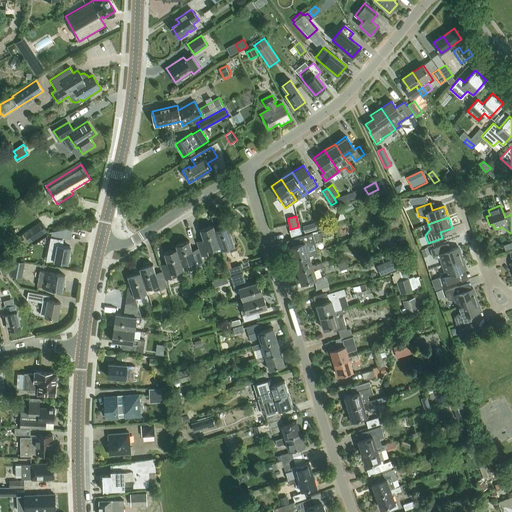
[(41,221),(24,232),(24,233),(20,236),(24,244),(29,240),(30,242),(47,231),(41,221)]
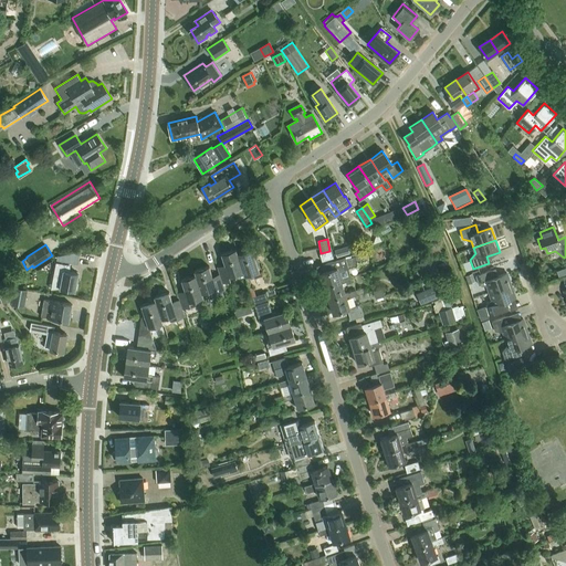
[(426,249),(429,257),(441,251),(439,244),(426,249)]
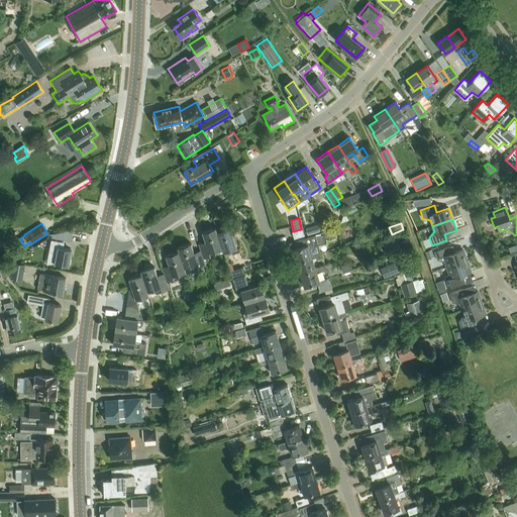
[(317,225),(306,228),(307,234),(319,231),(317,225)]
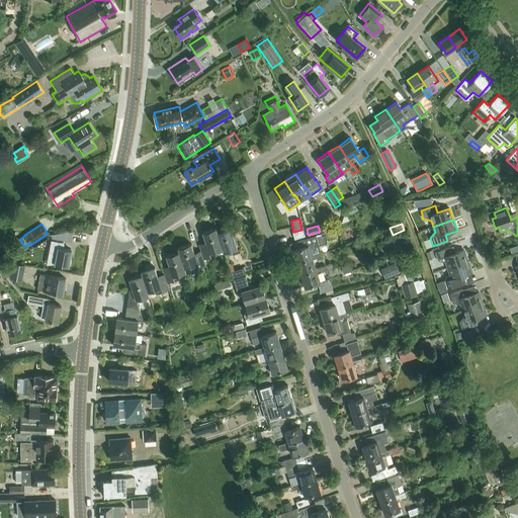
[(231,228),(218,232),(224,248),(226,257),(235,254),(242,251),(240,246),(238,247),(231,228)]
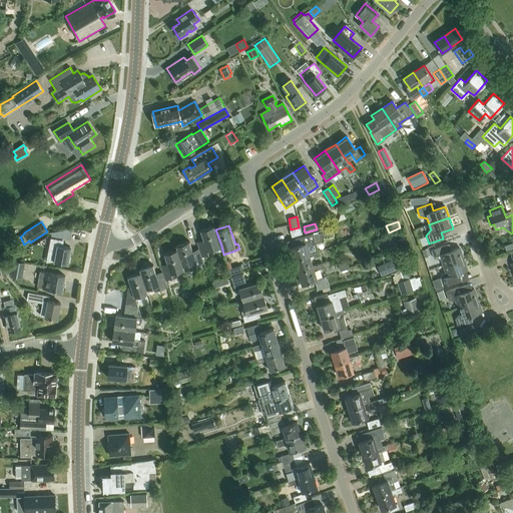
[(60,229),(58,236),(70,238),(72,226),(60,229)]
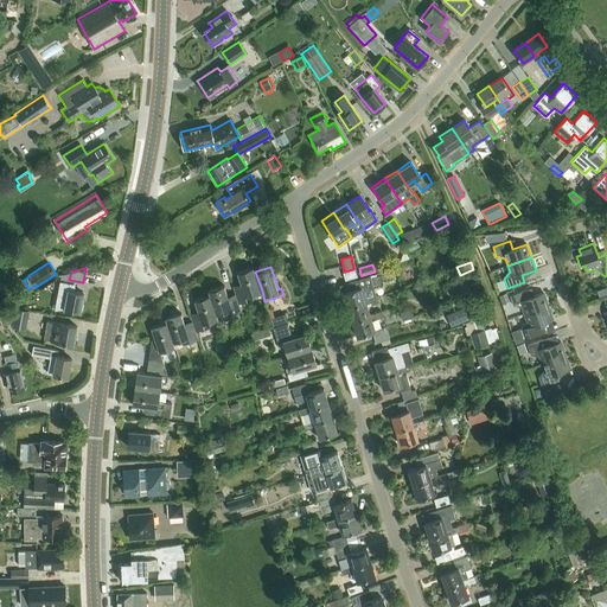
[(262,291),(255,272),(254,268),(237,273),(242,287),(235,291),(236,294),(240,304),(254,299),(251,294),(262,291)]
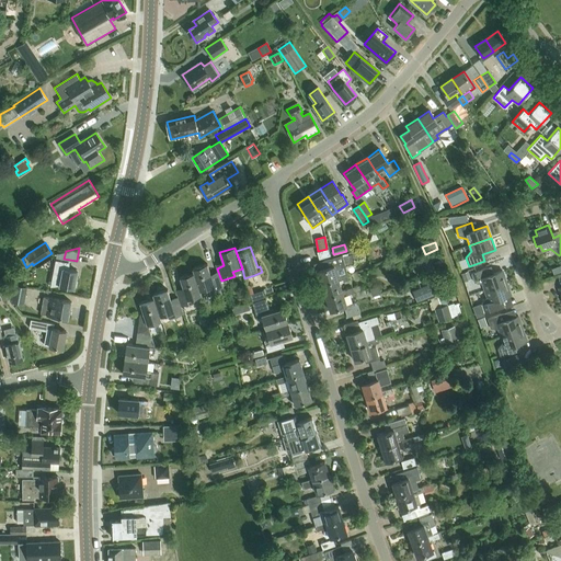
[(318,251),(317,251),(319,259),(330,255),(329,248),(327,249),(318,251)]
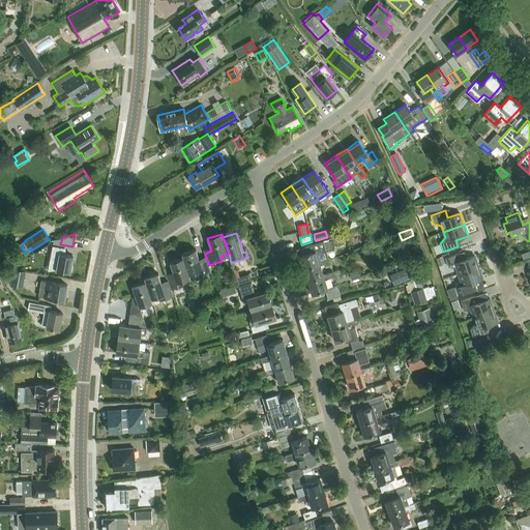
[(306,254),(299,256),(303,268),(319,263),(318,262),(329,259),(327,252),(335,248),(334,245),(343,243),(341,237),(323,242),(323,241),(304,246),(306,254)]
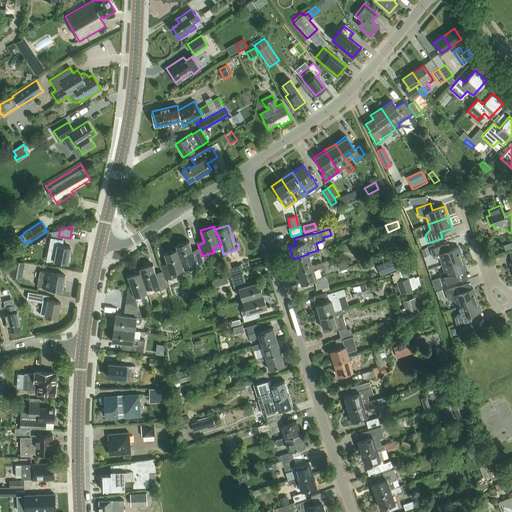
[(51,237),(49,247),(50,262),(55,261),(67,263),(71,248),(62,246),(63,239),(51,237)]
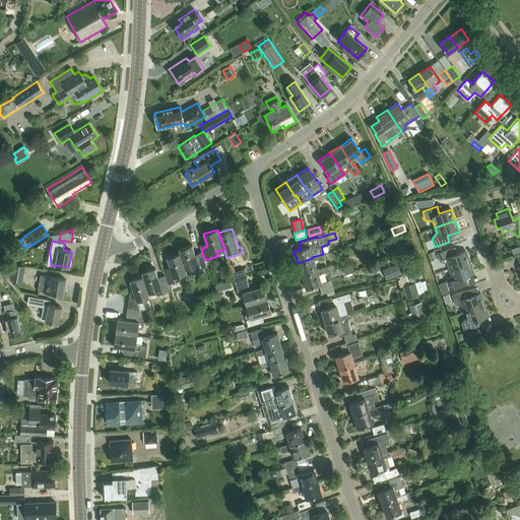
[(202,252),(195,254),(192,245),(179,249),(180,253),(181,253),(186,269),(194,266),(196,271),(208,267),(205,260),(202,252)]
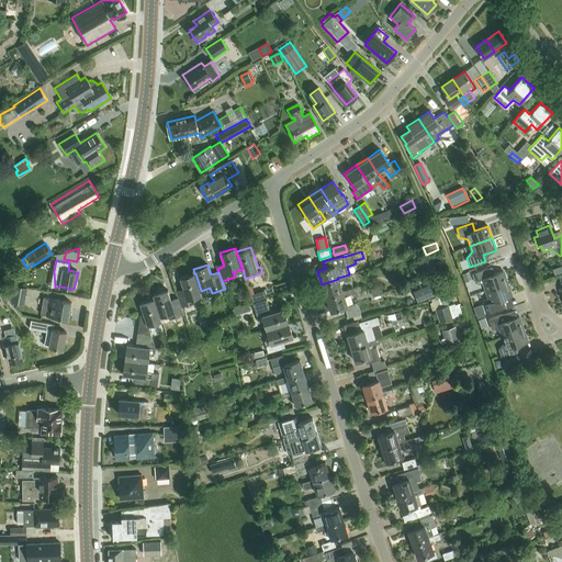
[(487,269),(472,274),(475,283),(484,284),(486,291),(507,283),(503,271),(491,276),(487,269)]
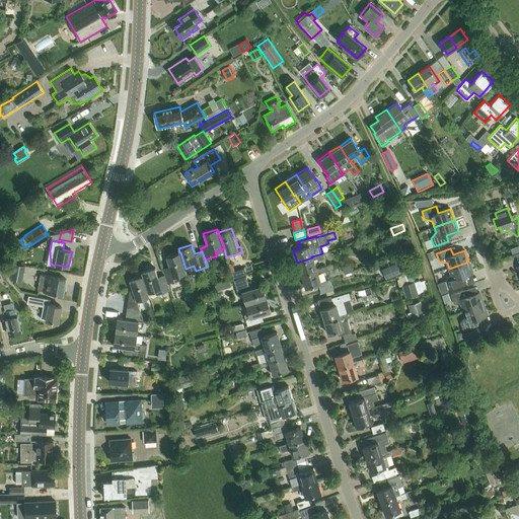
[(435,258),(433,250),(427,252),(430,261),(435,258)]
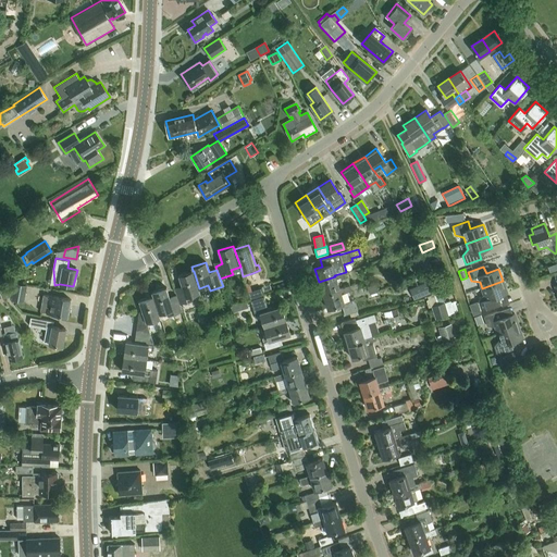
[(194,271),(193,271),(178,276),(183,289),(175,292),(177,296),(177,295),(181,305),(194,300),(192,296),(201,293),(199,288),(194,271)]
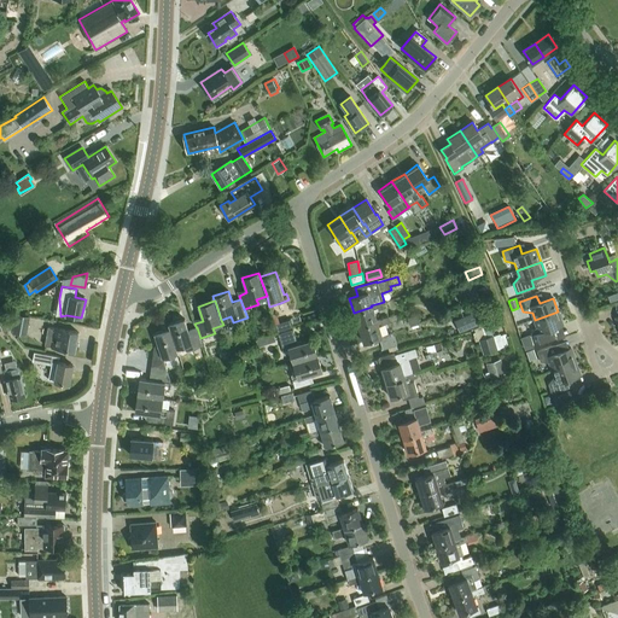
[(385,307),(384,302),(371,305),(372,307),(354,313),(357,327),(375,322),(375,320),(372,310),(385,307)]
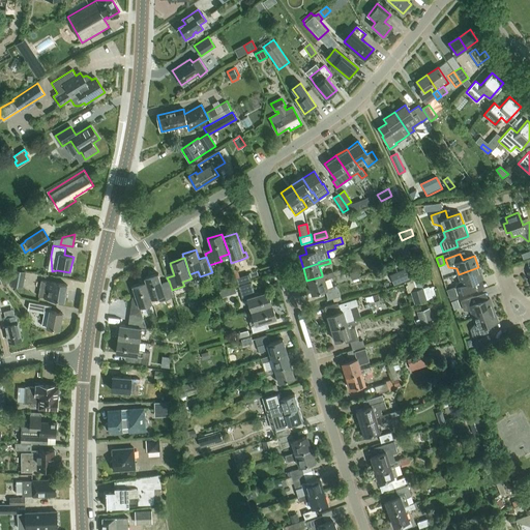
[(415,264),(395,272),(400,283),(419,275),(415,264)]
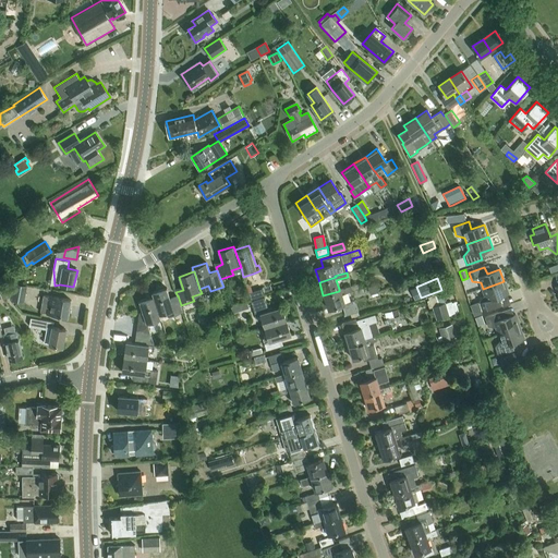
[(485,295),(480,302),(483,311),(498,305),(501,304),(499,296),(508,293),(504,281),(483,289),(485,295)]
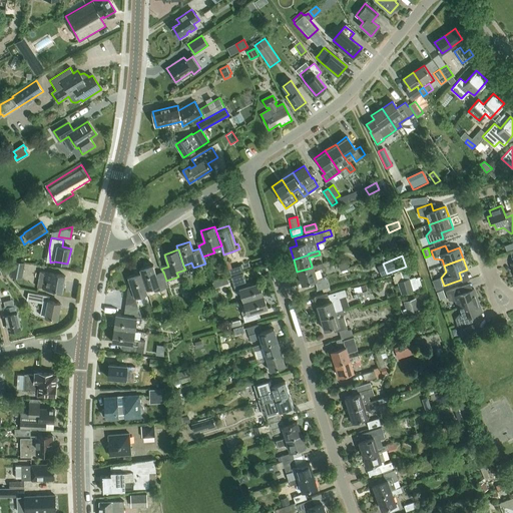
[(25,263),(13,261),(10,277),(22,279),(25,263)]
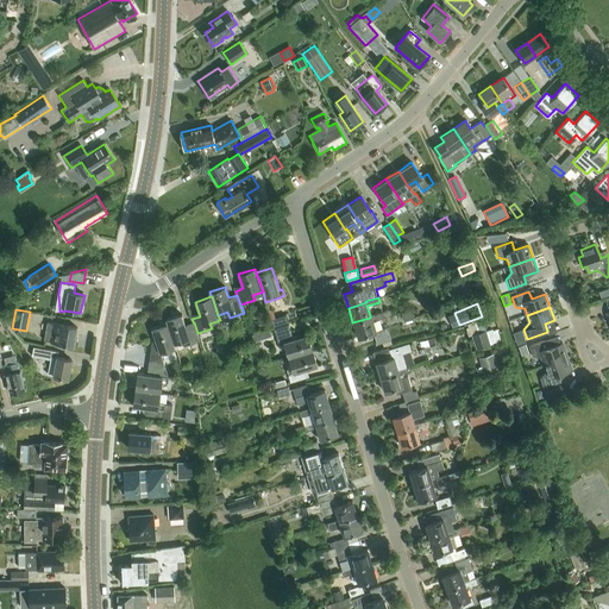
[(381,312),(370,315),(370,318),(352,322),(357,337),(375,332),(371,321),(383,318),(381,312)]
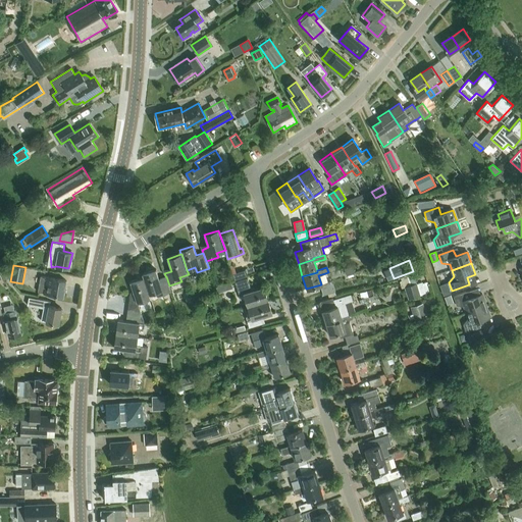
[(3,269),(0,270),(0,274),(3,280),(8,277),(3,269)]
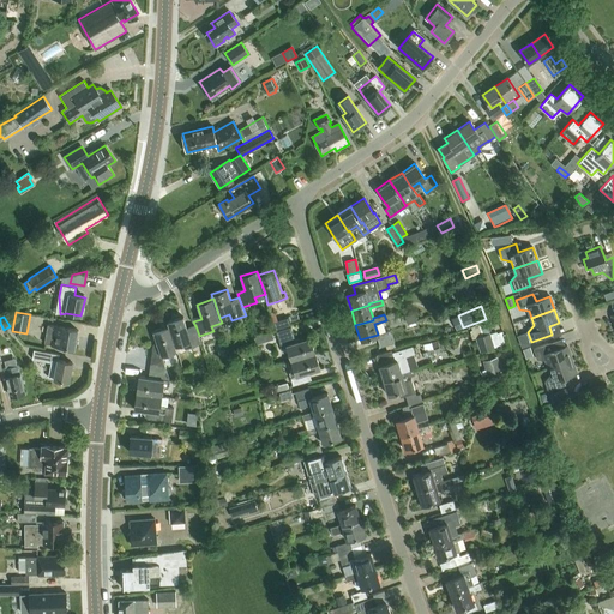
[(274,321),(276,329),(290,324),(288,317),(274,321)]
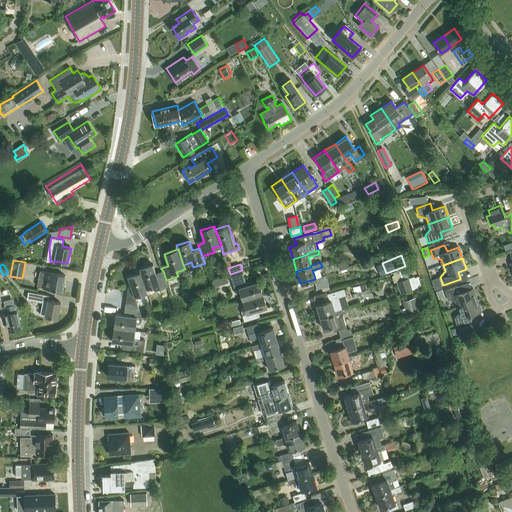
[(163,271),(163,272),(156,274),(153,265),(140,269),(141,273),(147,289),(155,286),(157,290),(168,286),(166,280),(163,271)]
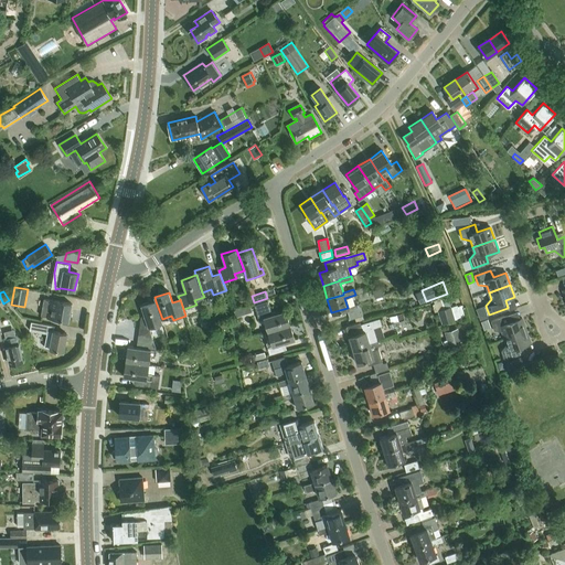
[(41,316),(46,317),(54,318),(54,319),(68,321),(72,304),(57,301),(44,299),(41,316)]
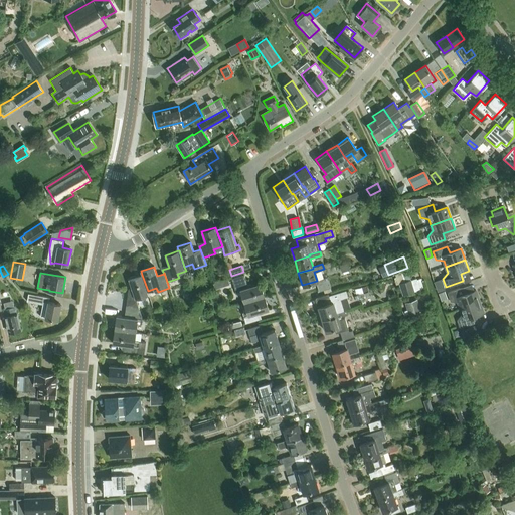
[(129,293),(127,306),(126,312),(142,313),(137,299),(149,294),(148,291),(142,275),(129,279),(133,291),(129,293)]
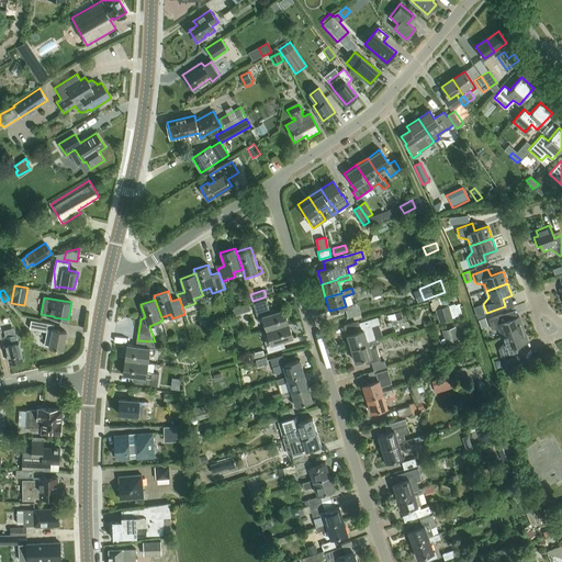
[(263,322),(267,330),(289,324),(284,308),(270,313),(267,300),(254,304),(259,323),(263,322)]
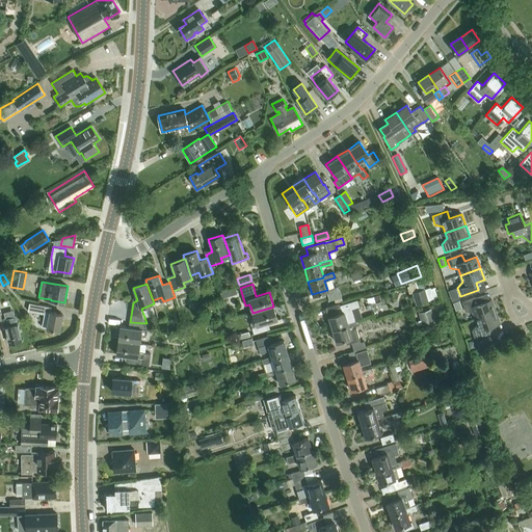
[(425,289),(413,293),(417,304),(428,301),(425,289)]
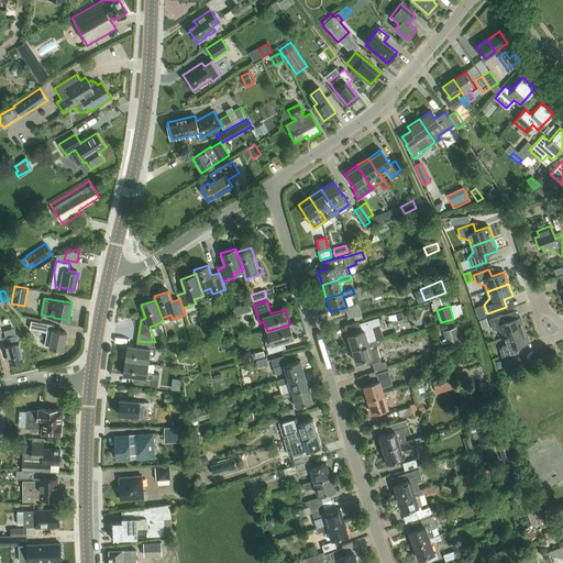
[(359,307),(345,310),(349,319),(362,315),(359,307)]
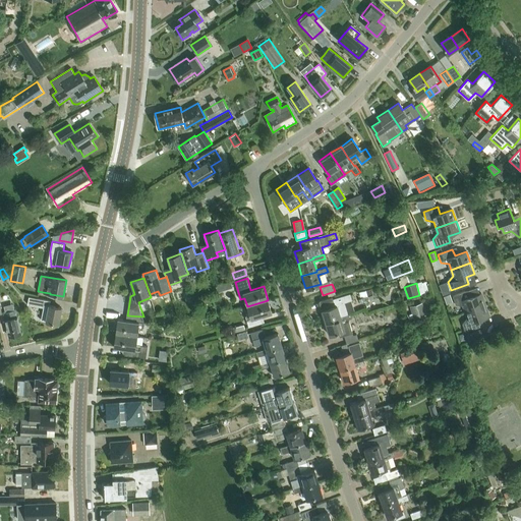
[(368,290),(359,292),(361,298),(370,295),(368,290)]
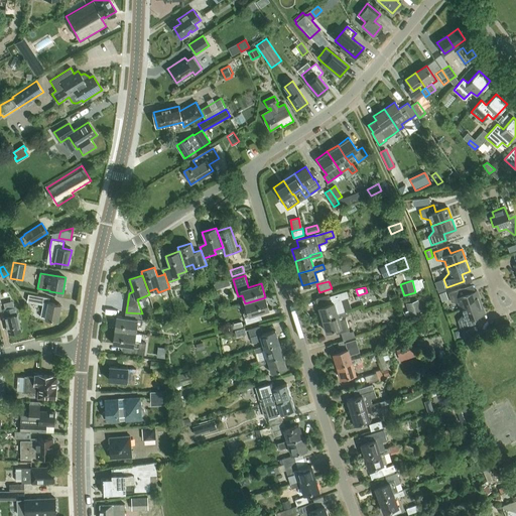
[(459,303),(461,308),(481,302),(477,290),(465,295),(463,288),(448,293),(452,301),(459,303)]
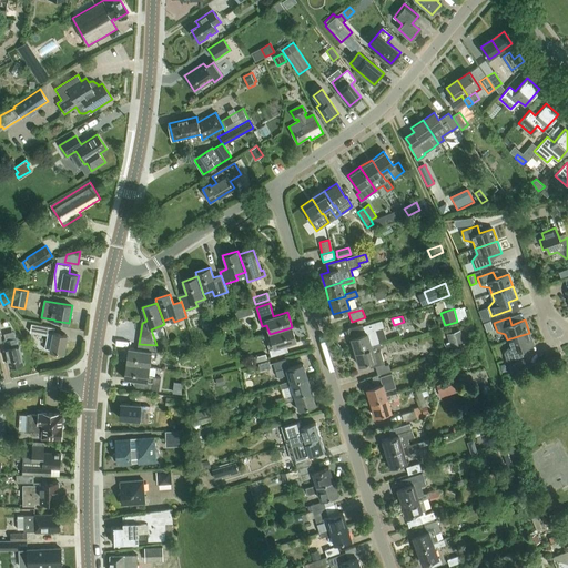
[(364,333),(350,337),(354,352),(371,347),(369,345),(377,343),(381,342),(386,340),(382,327),(383,327),(381,321),(374,323),(362,326),(364,333)]
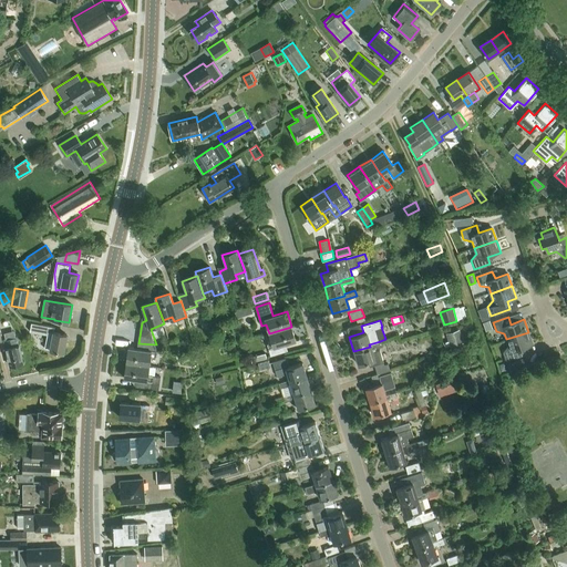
[(51,327),(35,325),(31,323),(30,331),(47,334),(44,349),(50,350),(63,352),(66,334),(53,332),(51,332),(51,327)]
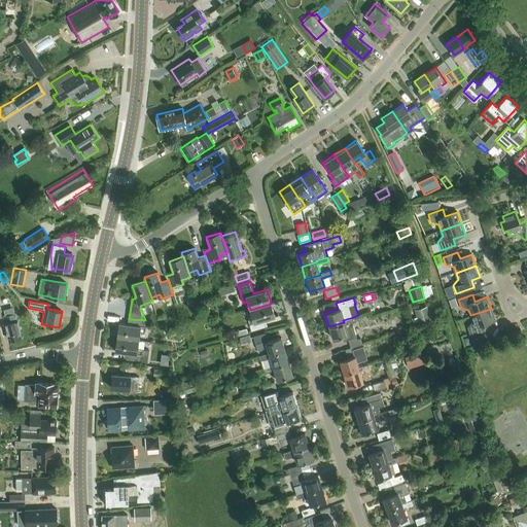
[(271,304),(250,310),(252,318),(248,320),(251,331),(264,327),(262,321),(275,317),(271,304)]
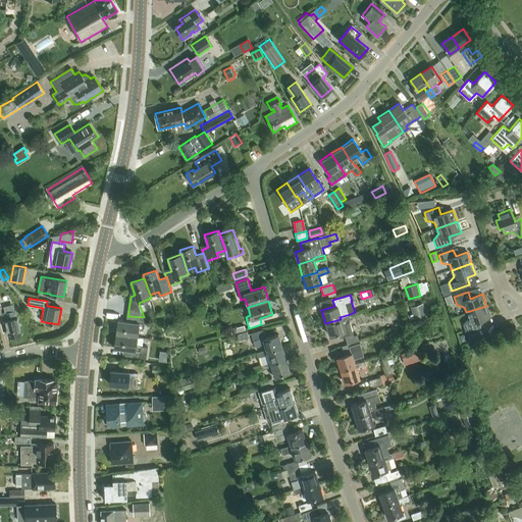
[(427,315),(423,303),(411,307),(413,313),(408,315),(409,320),(414,318),(414,319),(427,315)]
